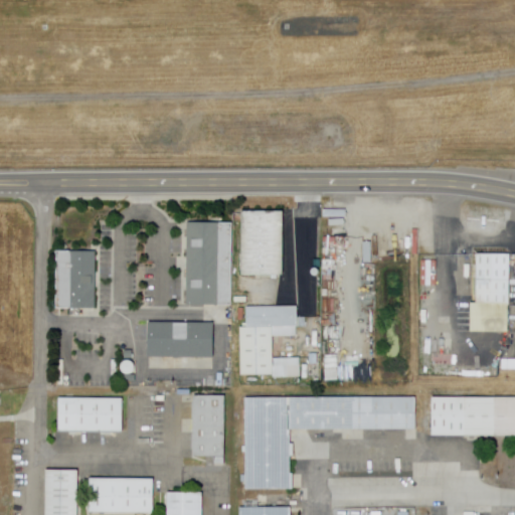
[(284,276),(242,276),(243,212),(284,212),(284,276)]
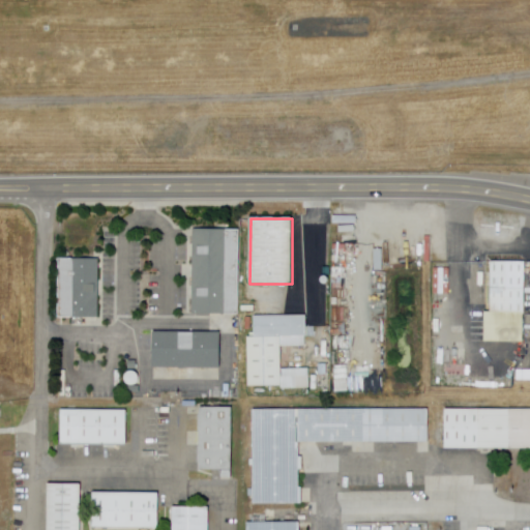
[(194,230),(242,231),(240,315),(192,314),(194,230)]
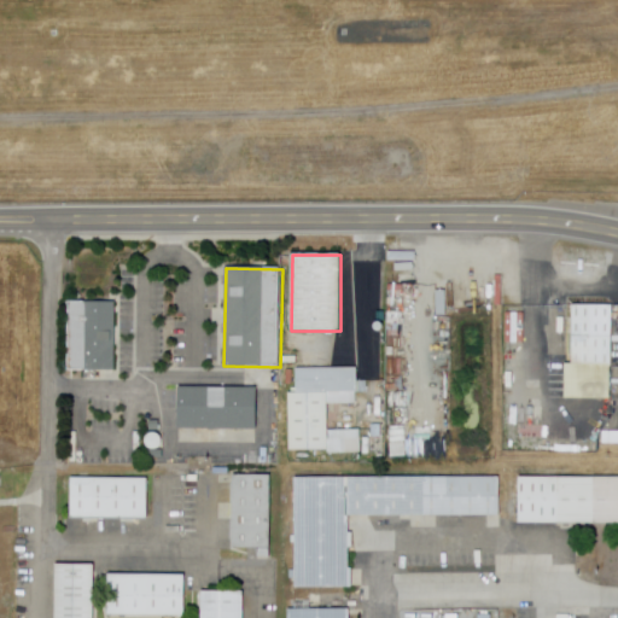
[(118,371),(69,371),(69,302),(118,302),(118,371)]
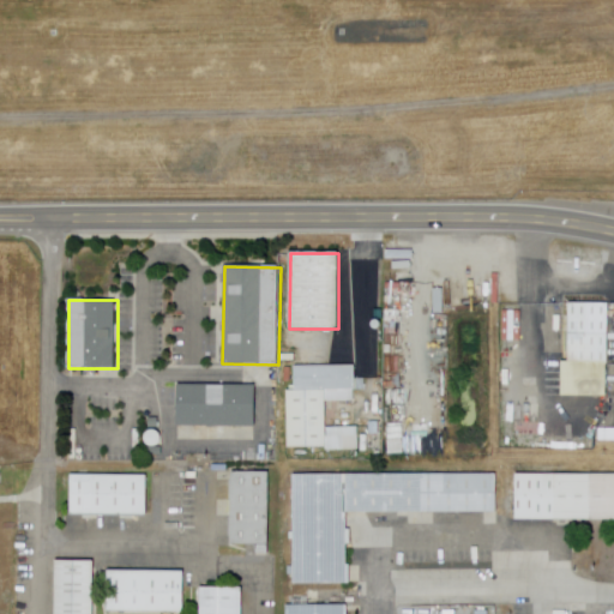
[(571,304),(609,304),(609,363),(608,363),(607,396),(564,396),(564,361),(570,361),(571,304)]
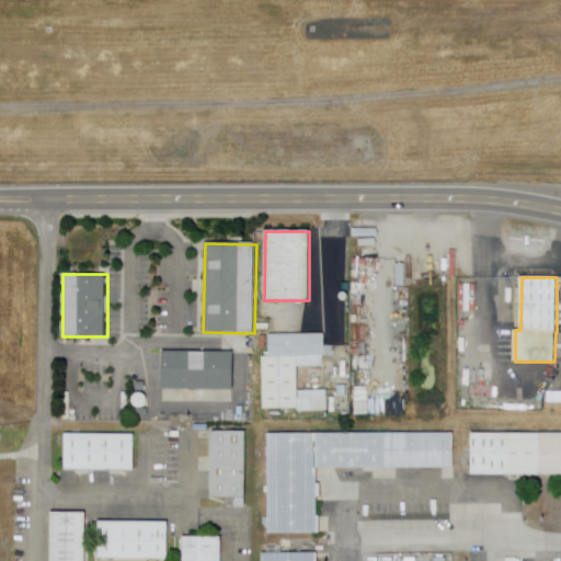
[(499,321),(515,321),(515,281),(499,281),(499,321)]
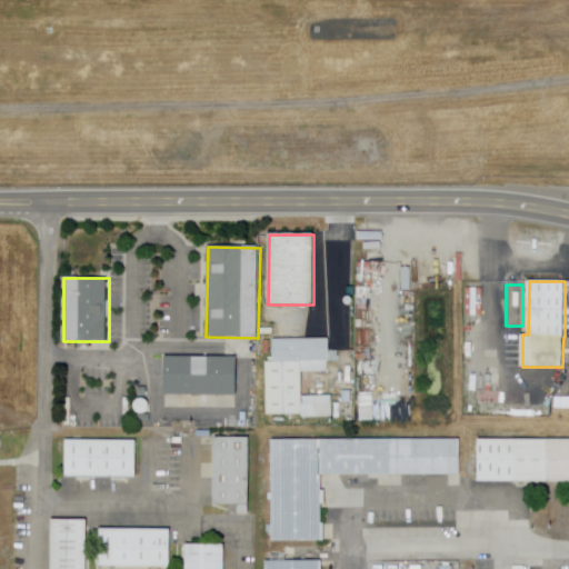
[(332,417),(302,418),(302,415),(267,416),(267,362),(273,362),(273,340),(329,339),(328,362),(328,372),(302,372),(302,397),(332,397),(332,417)]
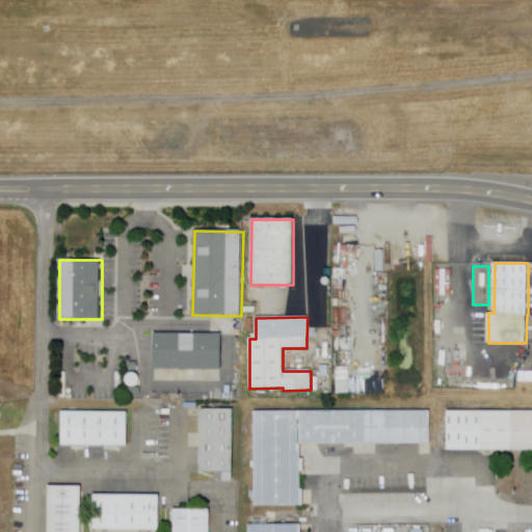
[(221,370),(154,370),(154,334),(221,335),(221,370)]
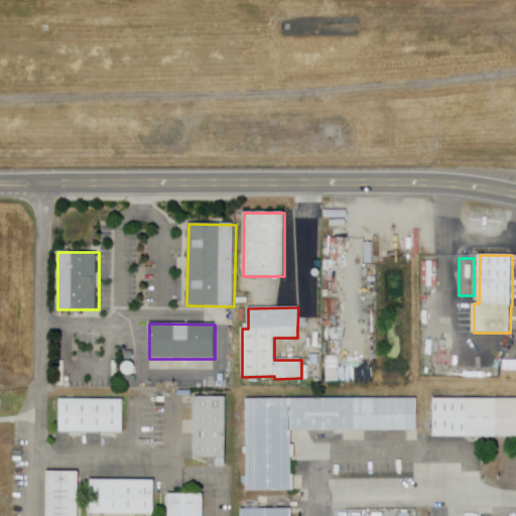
[(454,368),(432,367),(432,355),(455,355),(454,368)]
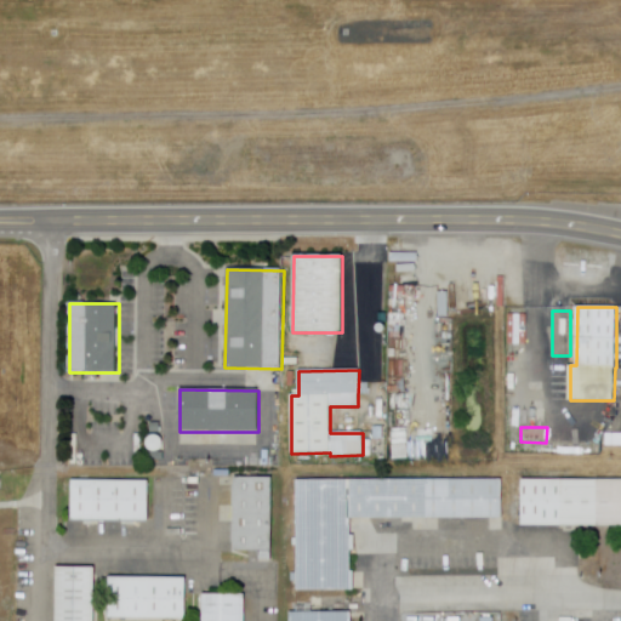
[(388,459),(420,459),(420,443),(404,443),(404,429),(388,429),(388,459)]
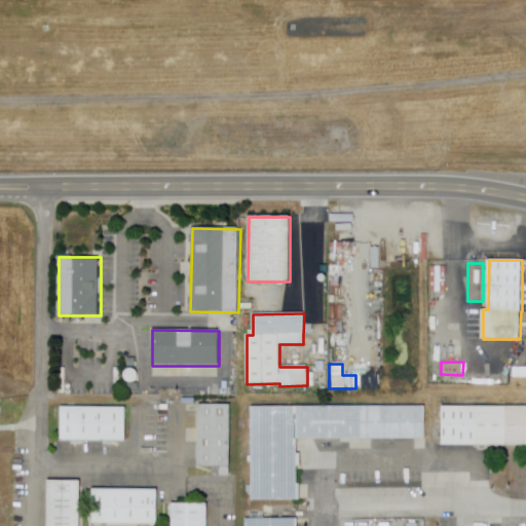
[(525,378),(514,378),(514,368),(525,368),(525,378)]
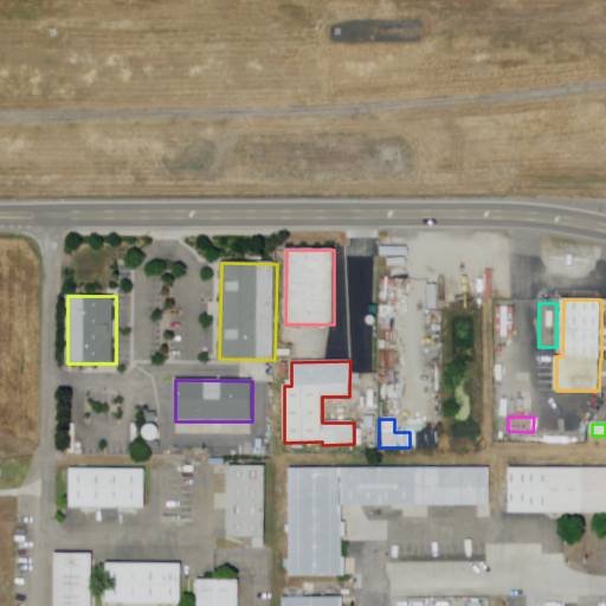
[(156,434),(155,432),(154,430),(152,427),(148,427),(146,427),(143,430),(141,432),(141,434),(141,438),(143,440),(146,442),(148,443),(152,442),(154,440),(155,438),(156,434)]
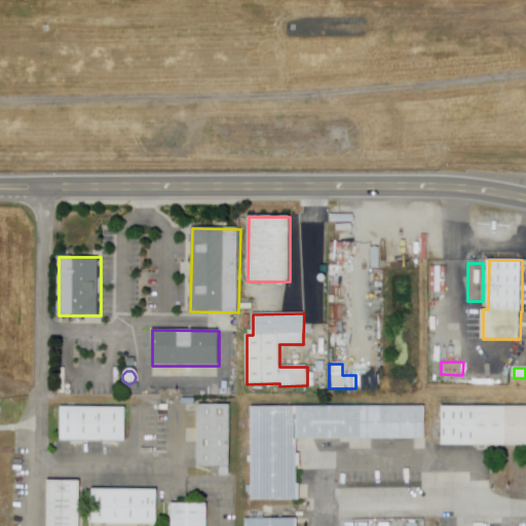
[(230,475),(220,475),(220,467),(198,466),(199,406),(230,406),(230,475)]
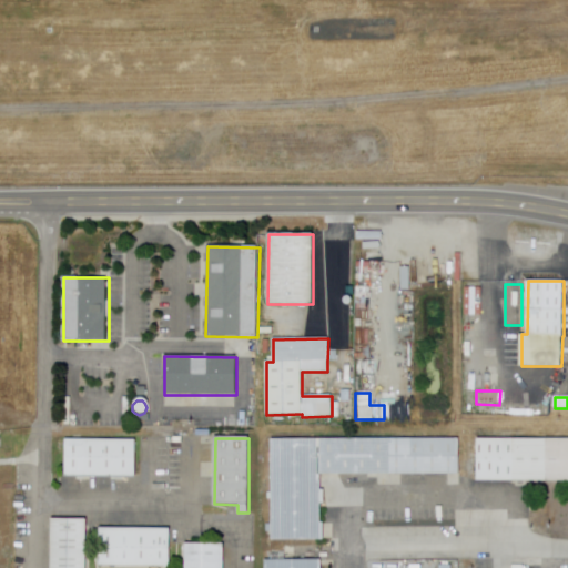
[(478,438),(567,438),(567,482),(478,482),(478,438)]
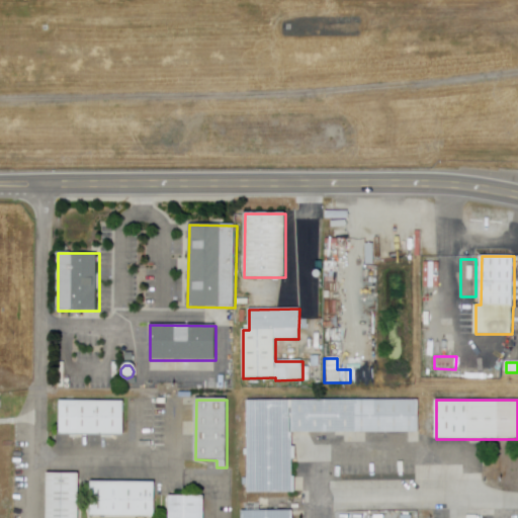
[(123,436),(60,435),(60,401),(124,402),(123,436)]
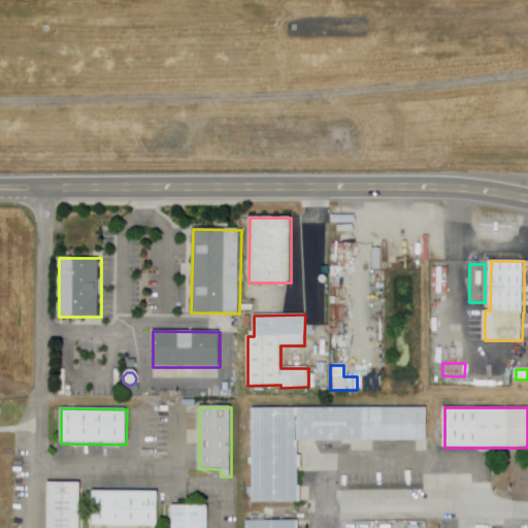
[(298,440),(299,485),(301,485),(301,500),(254,501),(254,494),(253,487),(253,409),(298,408),(298,440)]
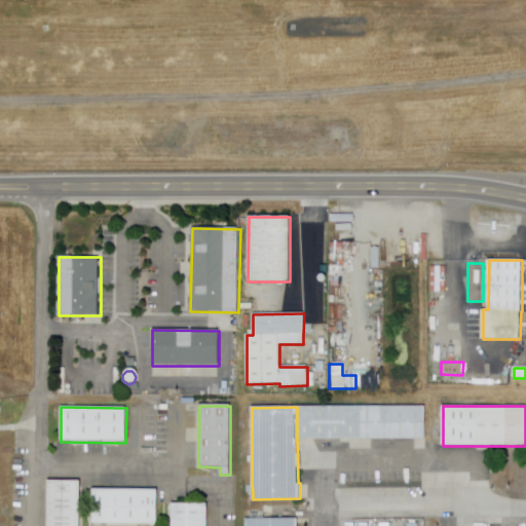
[(297,407),(340,407),(340,439),(297,439),(297,407)]
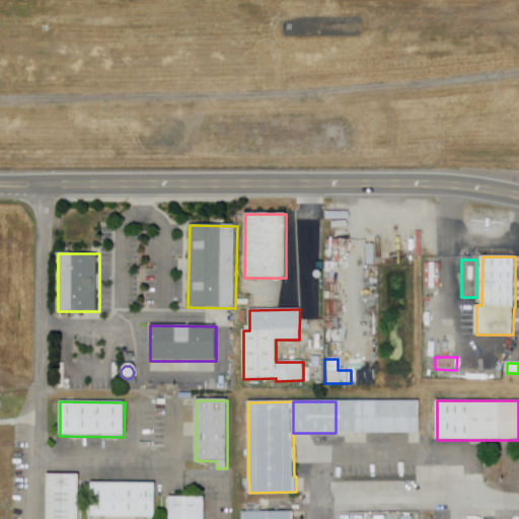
[(336,401),(375,401),(376,433),(336,433),(336,401)]
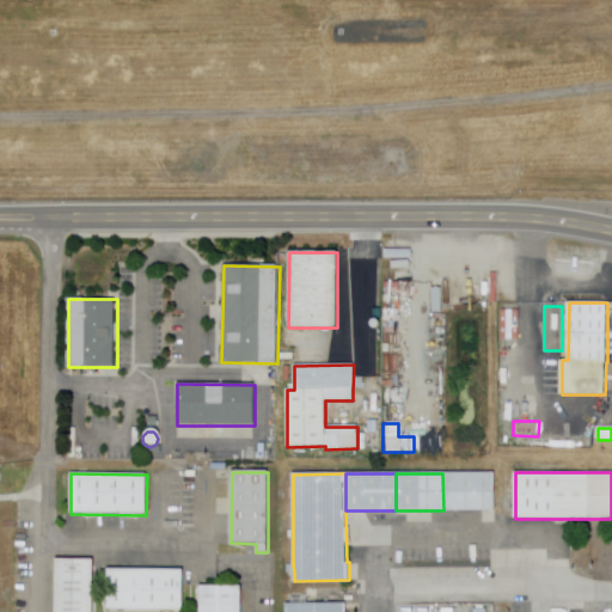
[(442,473),(495,473),(495,510),(444,510),(442,473)]
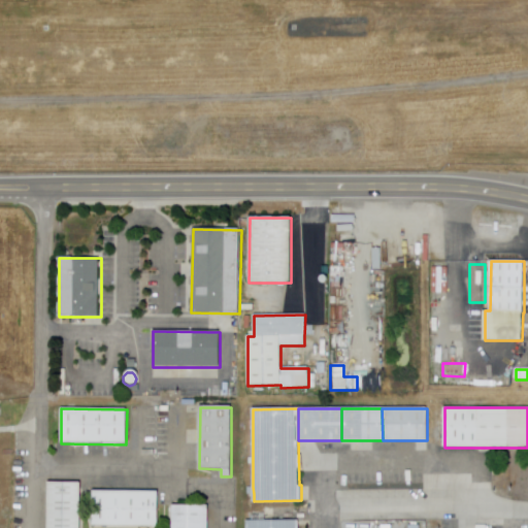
[(79,527),(47,527),(48,483),(80,483),(79,527)]
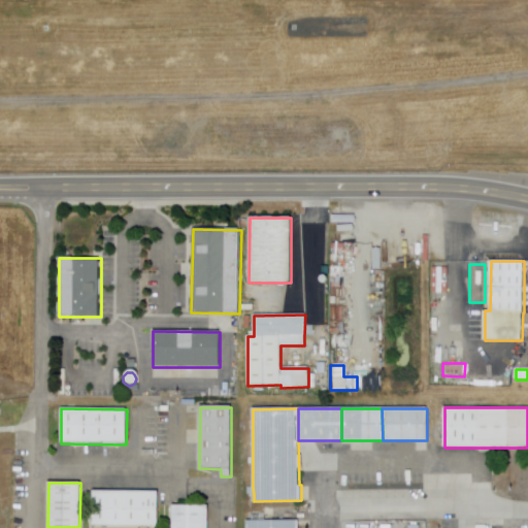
[(158,527),(93,526),(93,491),(158,491),(158,527)]
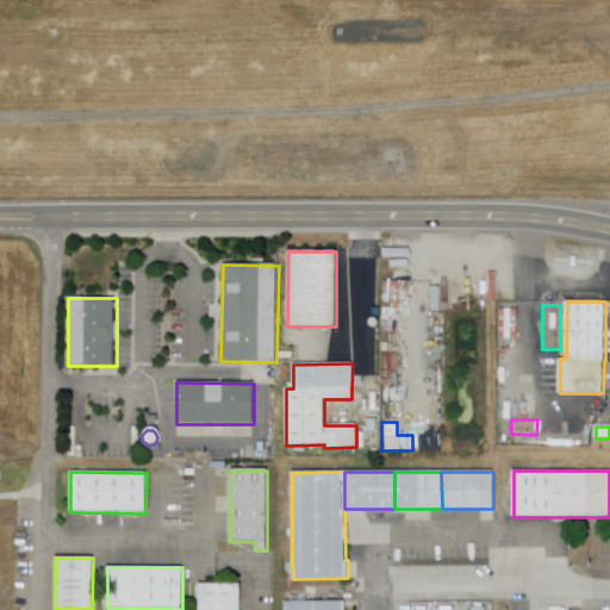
[(240,609),(198,609),(199,585),(241,585),(240,609)]
